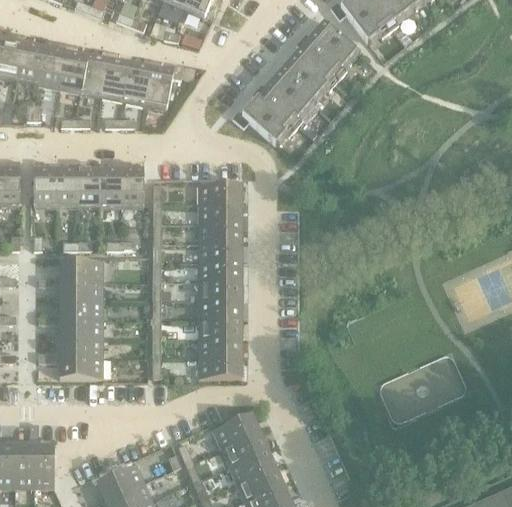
[(74,8),(88,14),(91,5),(78,0),(74,8)]
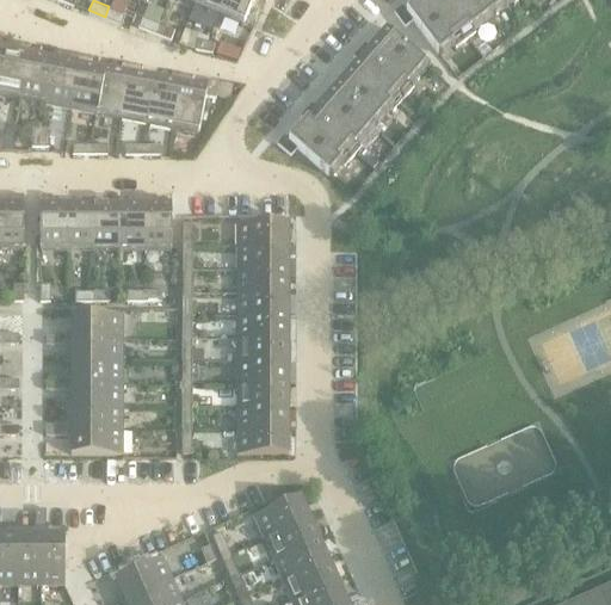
[(222,0),(220,8),(244,19),(251,0),(222,0)]
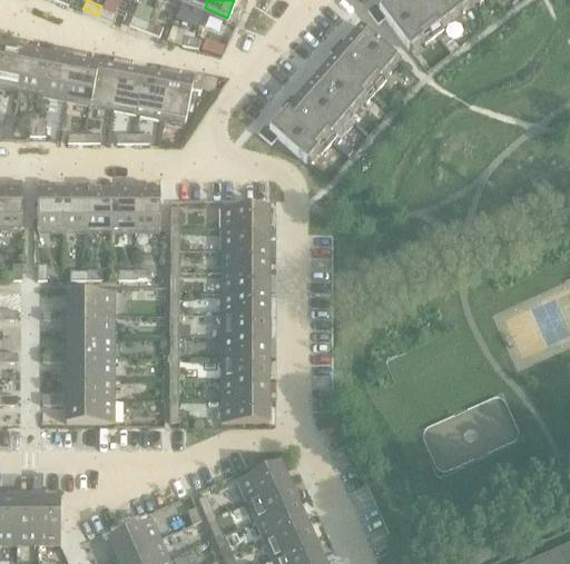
[(463,6),(459,0),(389,0),(379,8),(375,3),(367,9),(377,22),(385,17),(408,48),(421,38),(425,42),(443,28),(440,23),(463,6)]
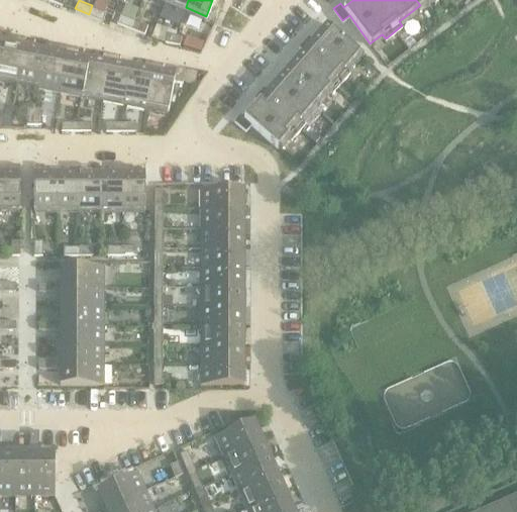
[(92,5),(89,14),(102,19),(106,11),(92,5)]
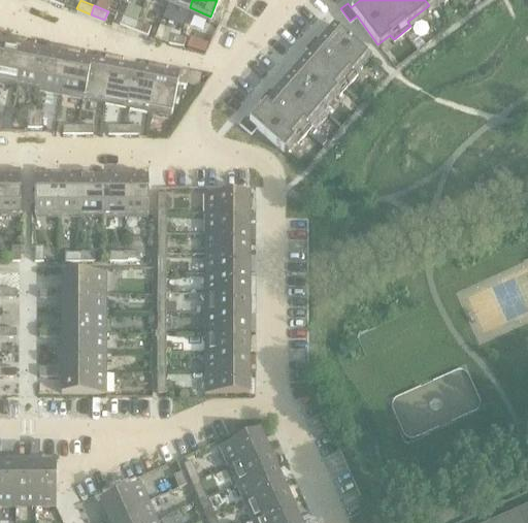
[(120,22),(133,27),(137,19),(123,12),(120,22)]
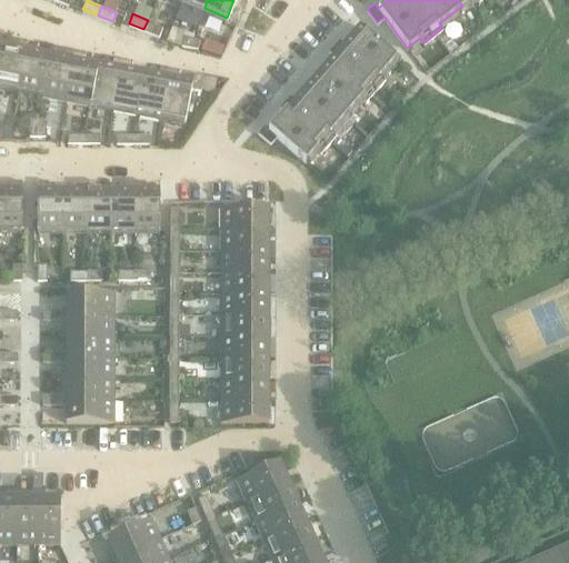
[(148,20),(143,29),(159,36),(162,26),(148,20)]
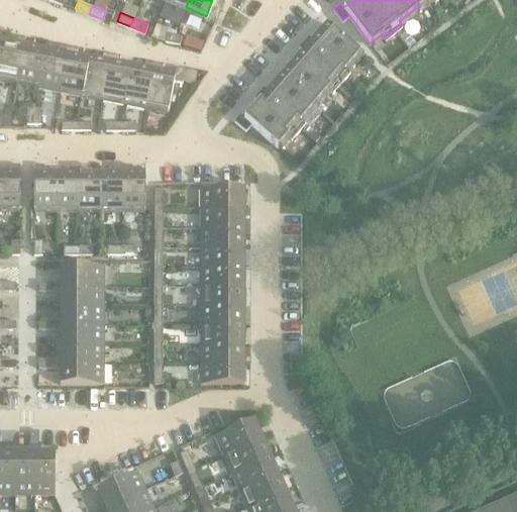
[(285,70),(319,99),(328,88),(332,92),(350,72),(346,69),(360,53),(326,22),(312,38),(308,35),(299,46),(303,49),(285,70)]
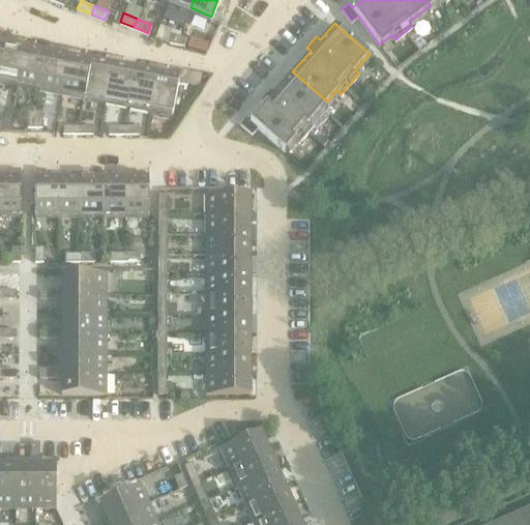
[(169,41),(184,44),(185,35),(171,32),(169,41)]
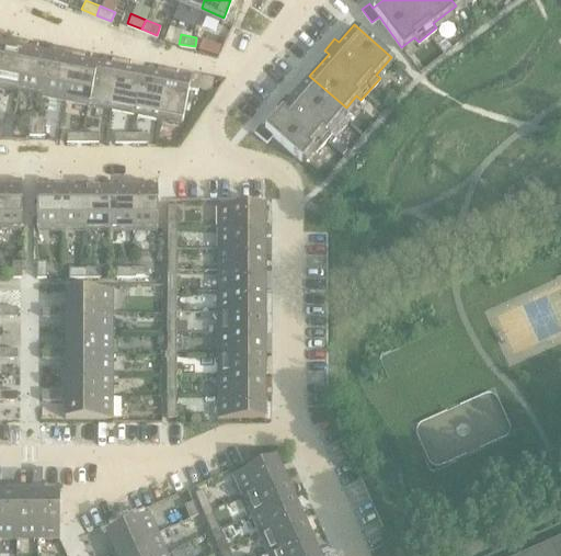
[(0,57),(0,82),(19,87),(27,40),(19,37),(18,43),(3,40),(0,57)]
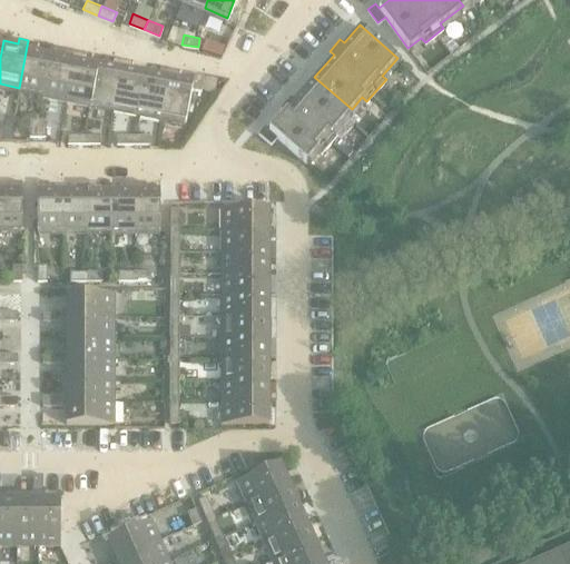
[(28,40),(19,88),(42,92),(51,50),(37,47),(38,41),(28,40)]
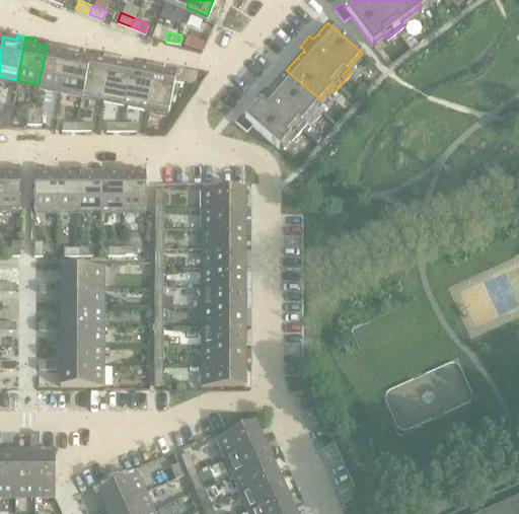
[(59,48),(47,46),(39,84),(61,88),(69,45),(60,43),(59,48)]
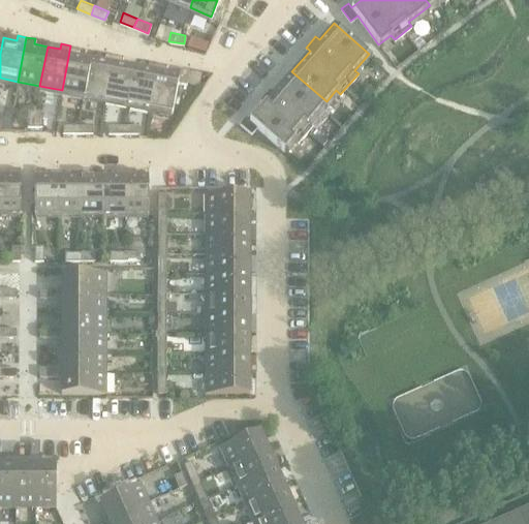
[(80,47),(70,45),(62,90),(84,94),(91,55),(79,52),(80,47)]
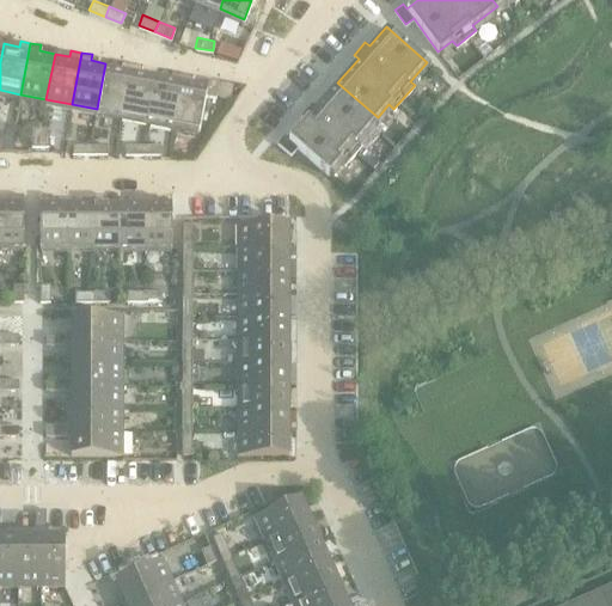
[(97,109),(122,114),(132,62),(122,60),(121,66),(105,63),(97,109)]
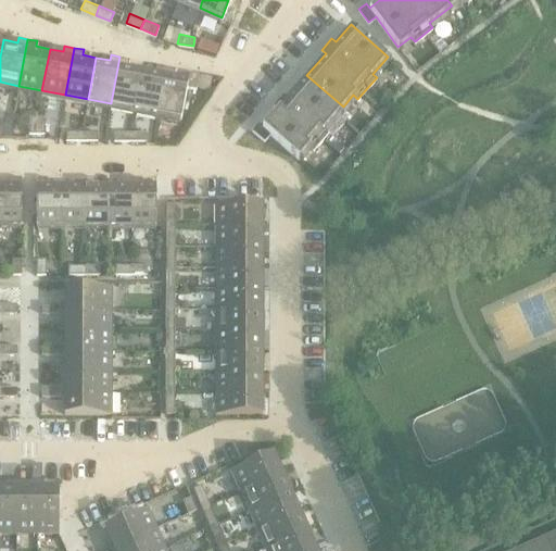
[(111,103),(134,108),(141,66),(128,64),(129,59),(119,57),(111,103)]
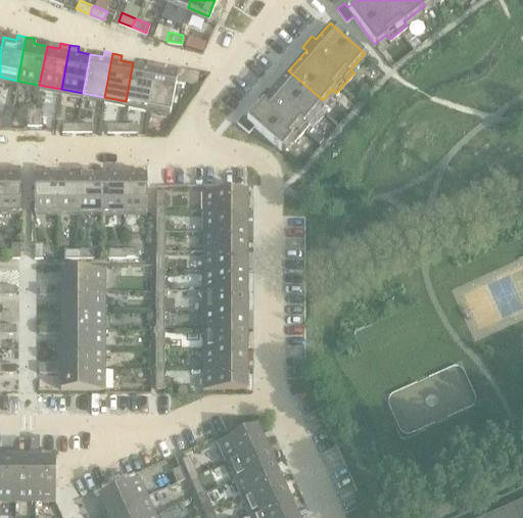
[(133,62),(126,101),(147,105),(156,61),(147,59),(146,64),(133,62)]
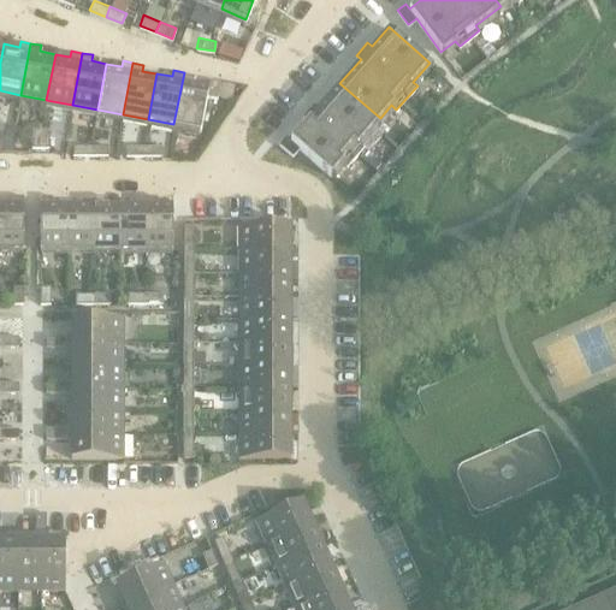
[(184,72),(173,124),(201,129),(207,95),(217,96),(220,80),(209,77),(208,83),(194,81),(195,75),(184,72)]
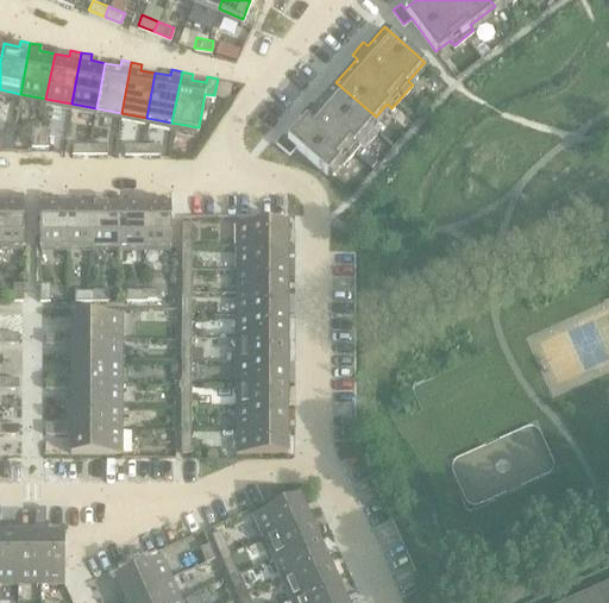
[(376,117),(336,82),(315,106),(311,102),(300,114),(303,119),(288,137),(283,133),(276,142),(289,154),(296,145),(327,173),(338,159),(343,163),(359,145),(355,140),(376,117)]
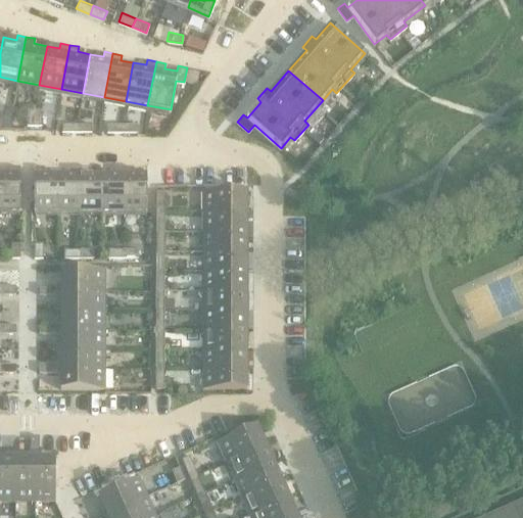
[(27,115),(42,115),(42,106),(27,106),(27,115)]
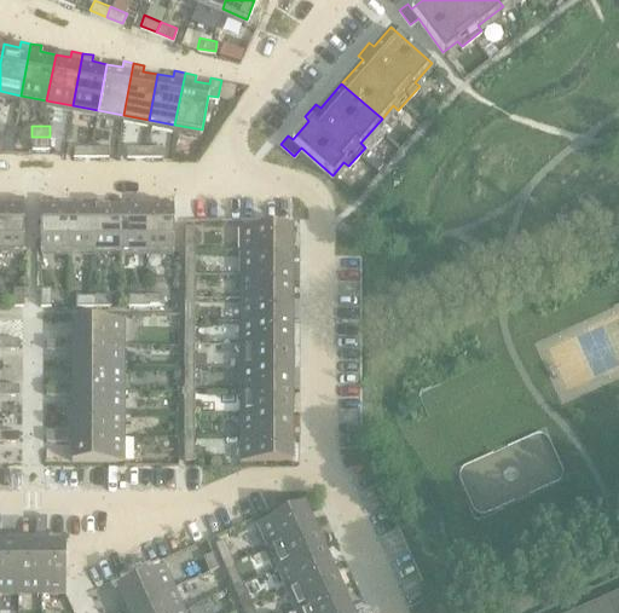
[(50,137),(32,137),(32,148),(50,148),(50,137)]
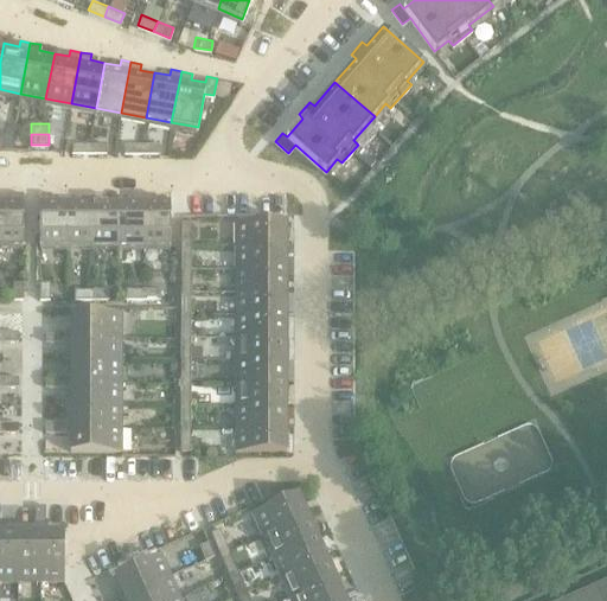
[(72,152),(89,152),(89,141),(72,141),(72,152)]
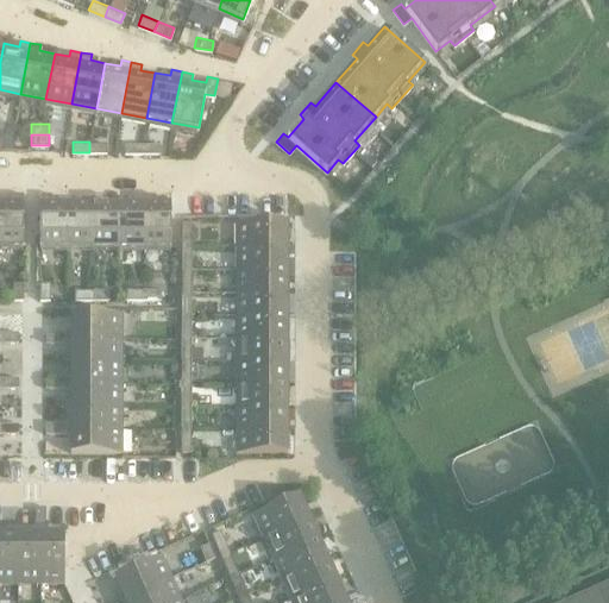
[(89,142),(89,152),(107,152),(107,142),(89,142)]
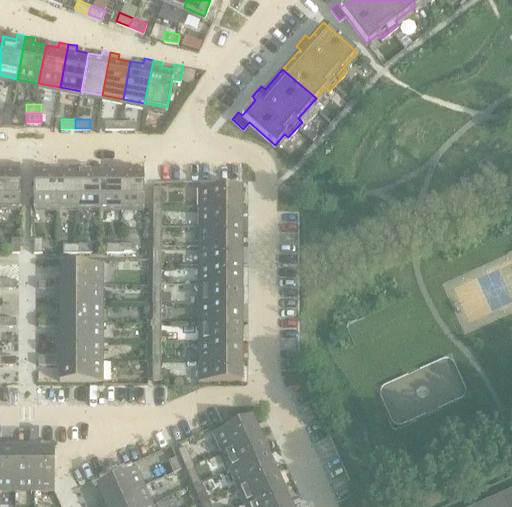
[(105,128),(119,128),(119,119),(105,119),(105,128)]
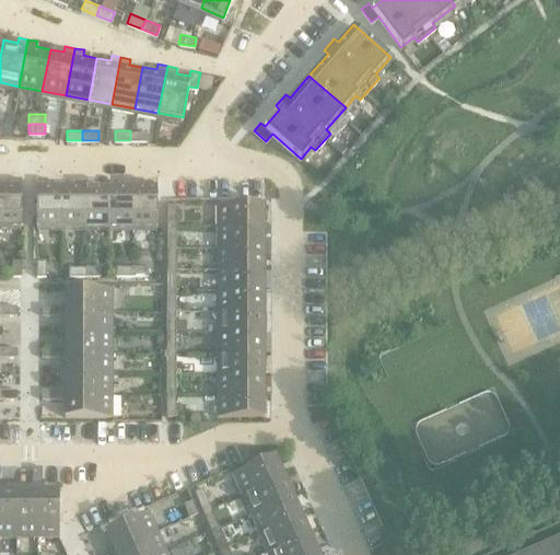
[(130,130),(130,140),(147,140),(147,130),(130,130)]
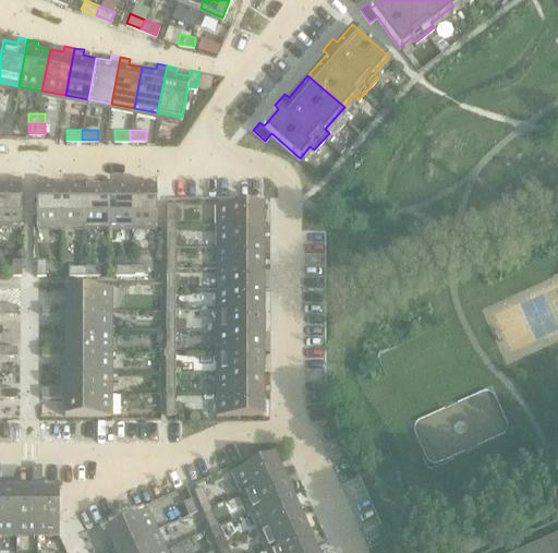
[(37,225),(61,225),(61,182),(48,182),(48,176),(37,176),(37,225)]
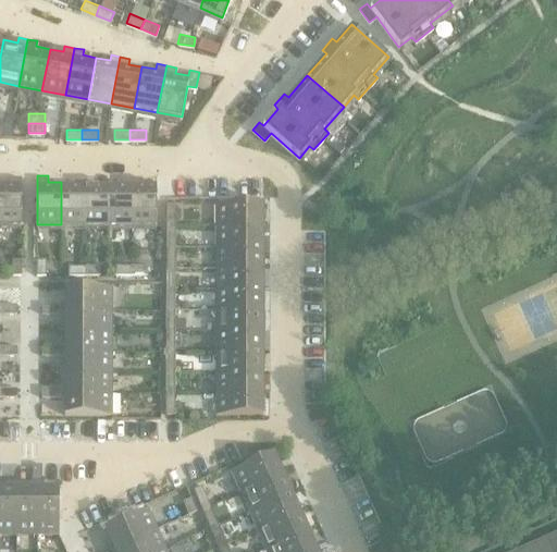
[(61,224),(85,224),(85,175),(75,175),(75,182),(61,182),(61,224)]
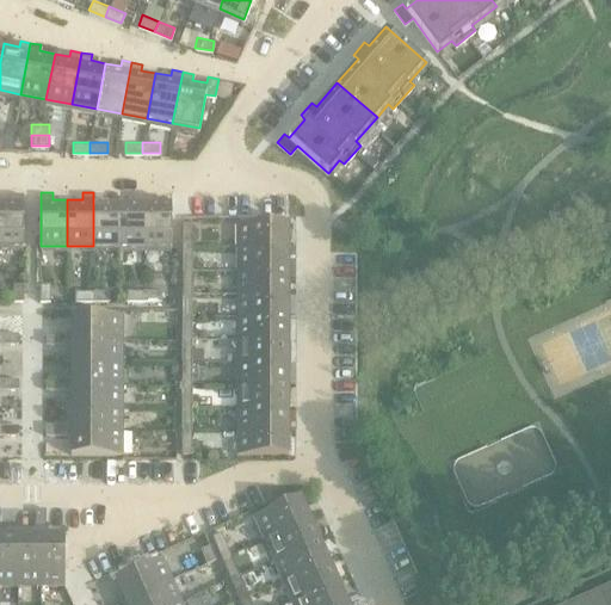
[(93,192),(93,246),(118,246),(118,199),(104,199),(104,192),(93,192)]
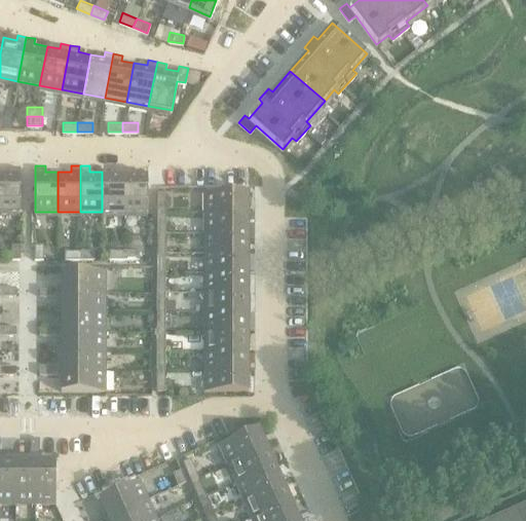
[(102,212),(124,212),(124,166),(115,165),(115,172),(102,172),(102,212)]
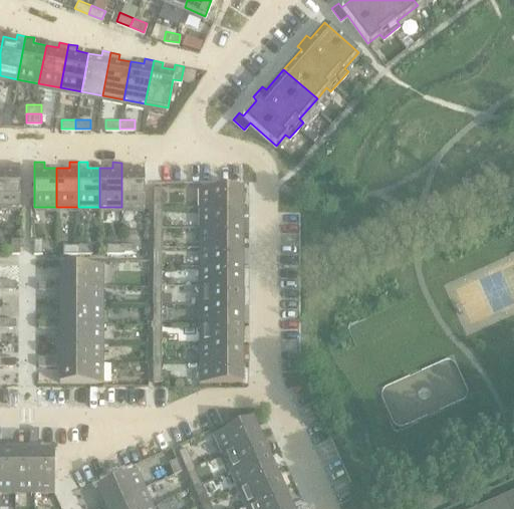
[(0,167),(0,206),(20,207),(20,163),(10,163),(10,168),(0,167)]
